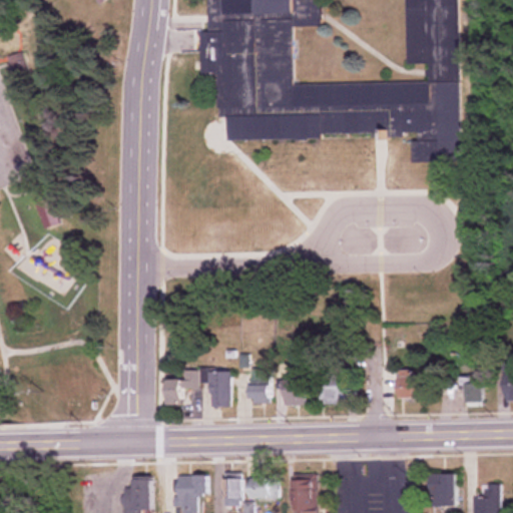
[(205,0),(206,32),(201,32),(201,74),(218,74),(218,118),(227,118),(227,138),(418,138),(418,141),(413,141),(413,162),(460,162),(459,0),(205,0)]
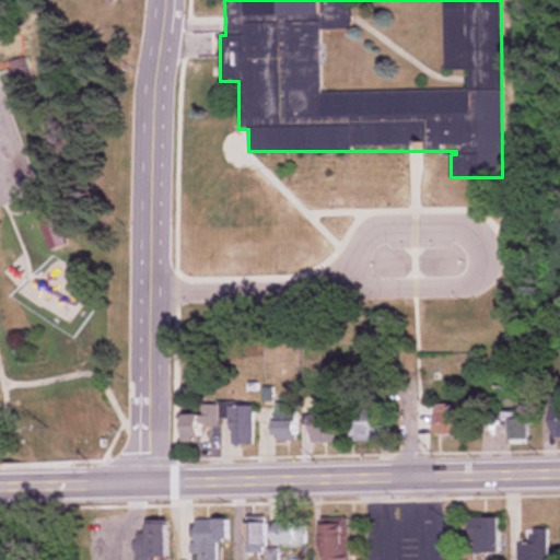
[(66,245),(54,216),(38,223),(50,252),(66,245)]
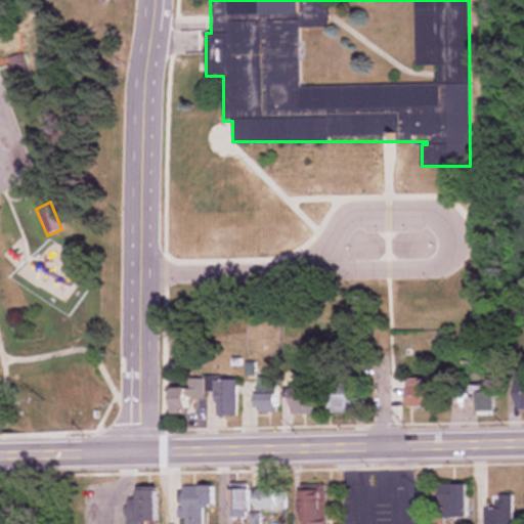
[(275,378),(254,378),(254,412),(275,412),(275,378)]
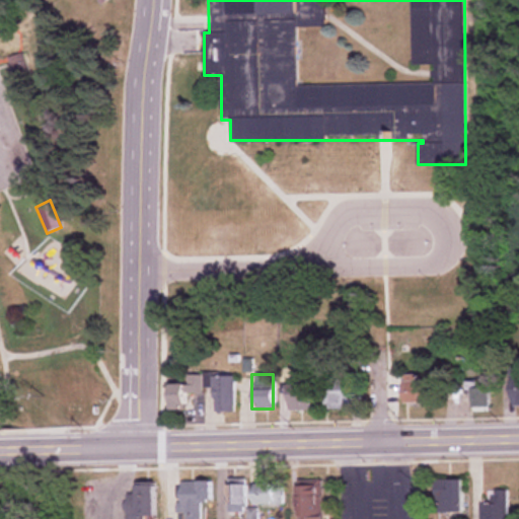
[(168,384),(168,411),(182,411),(182,394),(199,394),(199,375),(183,375),(183,384),(168,384)]
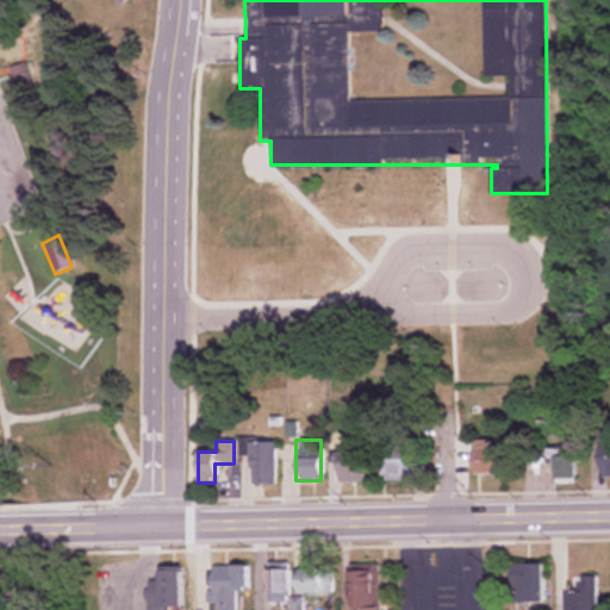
[(490,441),(472,441),(472,474),(502,474),(502,448),(490,448),(490,441)]
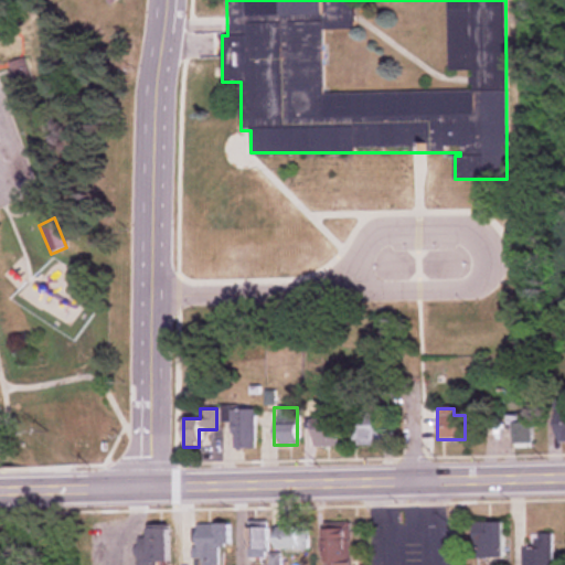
[(253,409),(230,409),(230,449),(253,449),(253,409)]
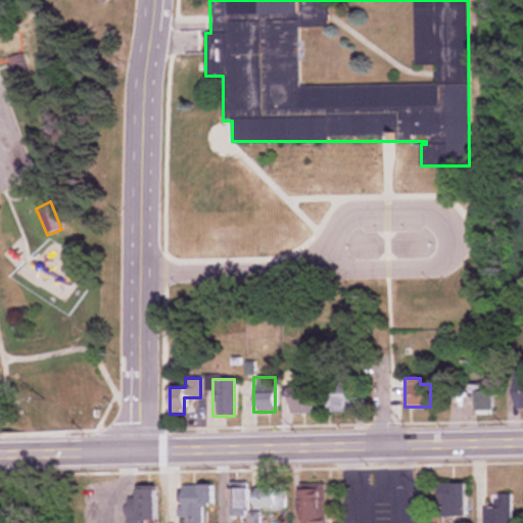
[(310,413),(310,387),(289,387),(289,413),(310,413)]
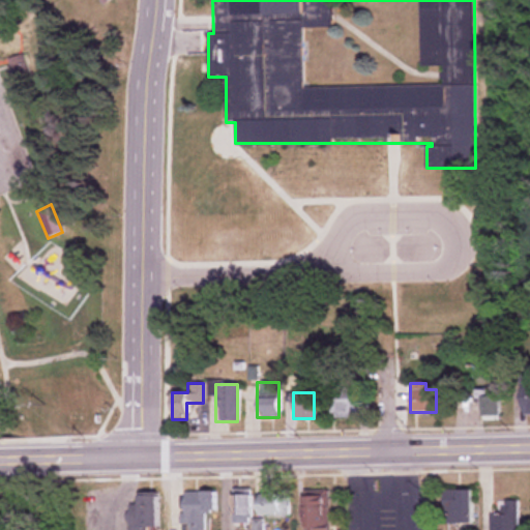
[(498,420),(498,394),(481,394),(481,420),(498,420)]
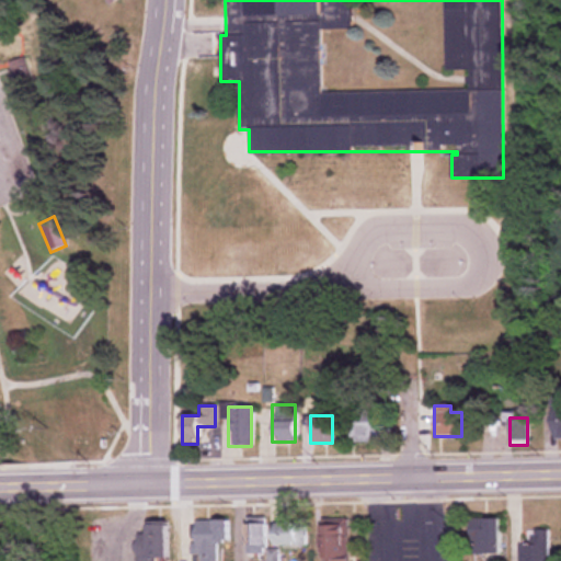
[(378,423),(350,423),(350,443),(378,443),(378,423)]
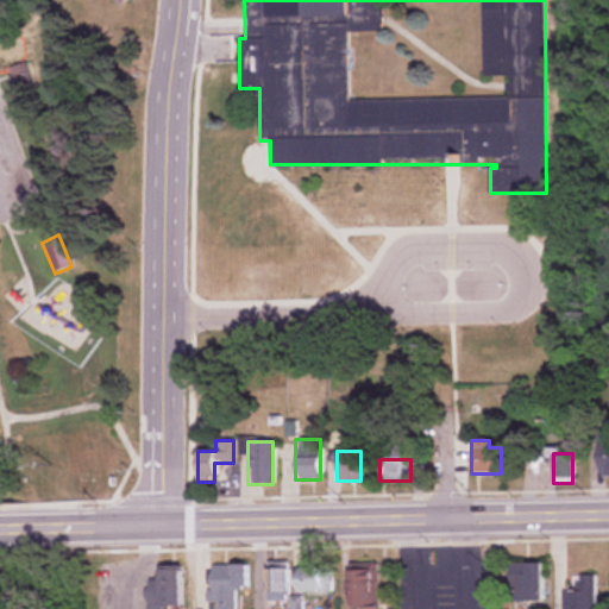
[(541,564),(508,564),(508,602),(541,602),(541,564)]
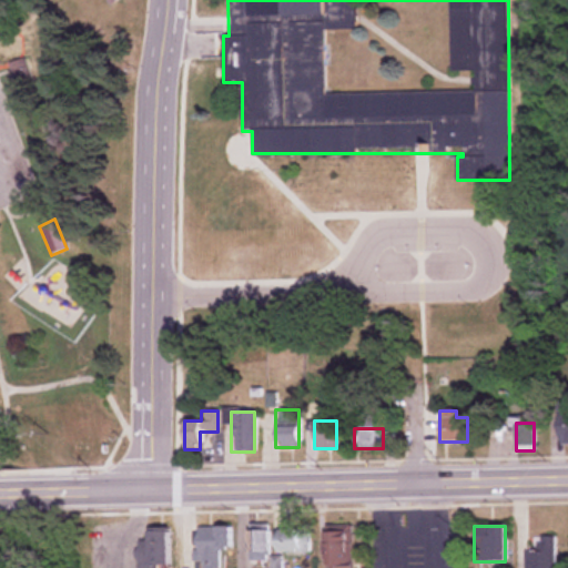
[(219,567),(220,550),(230,550),(230,528),(195,528),(194,567),(219,567)]
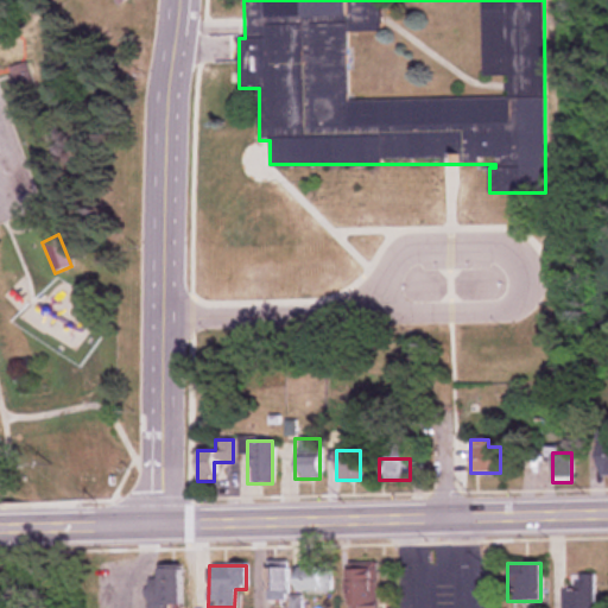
[(286,601),(286,568),(265,568),(265,601),(286,601)]
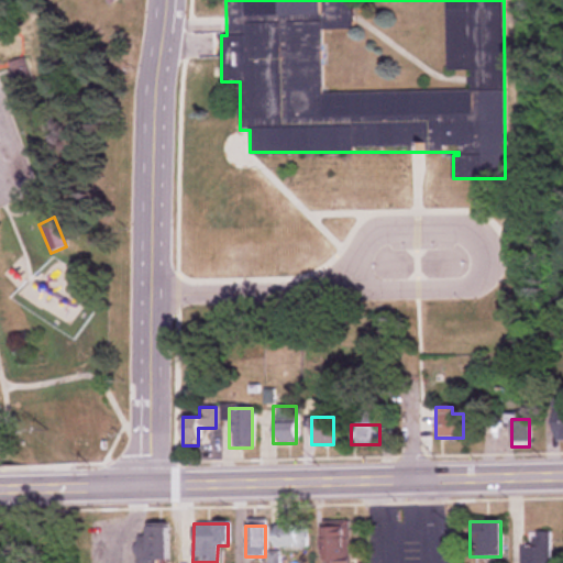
[(323,527),(323,562),(348,562),(348,526),(323,527)]
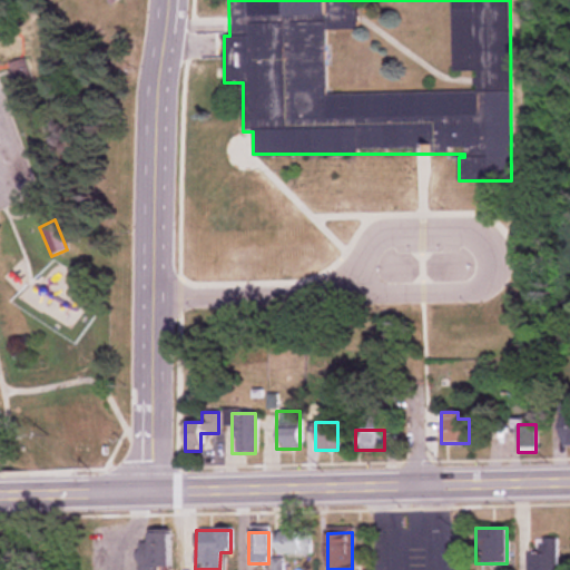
[(310,533),(277,533),(277,556),(310,556),(310,533)]
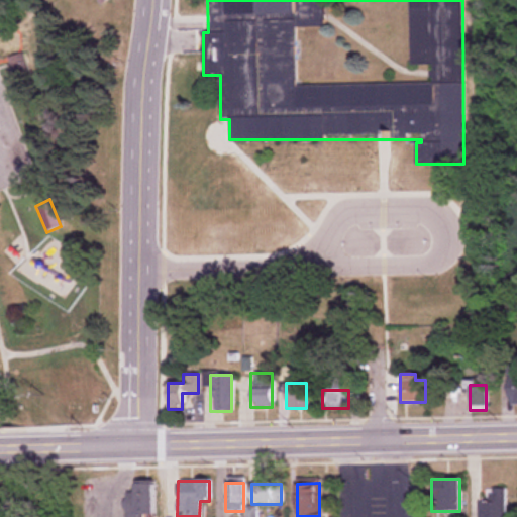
[(153,516),(153,485),(134,485),(134,499),(130,499),(129,516),(142,516),(153,516)]
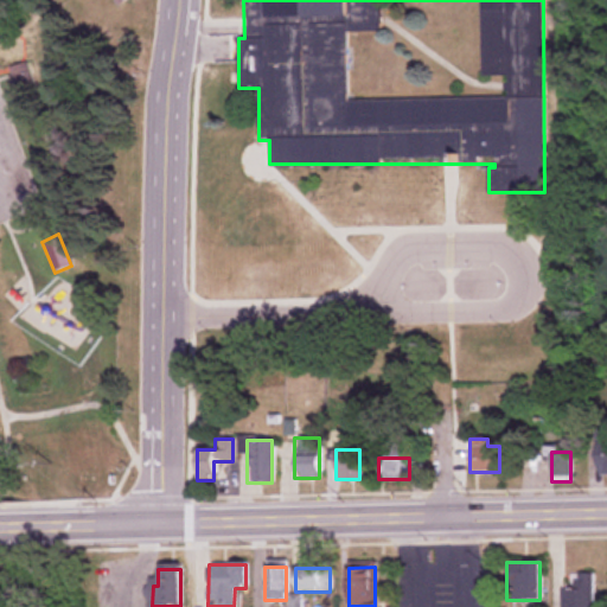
[(561,589),(560,606),(590,606),(592,575),(570,574),(570,589),(561,589)]
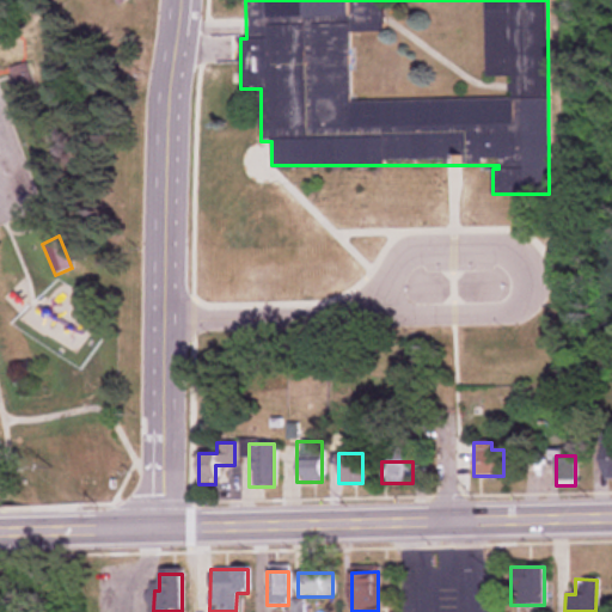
All buildings are outlined.
